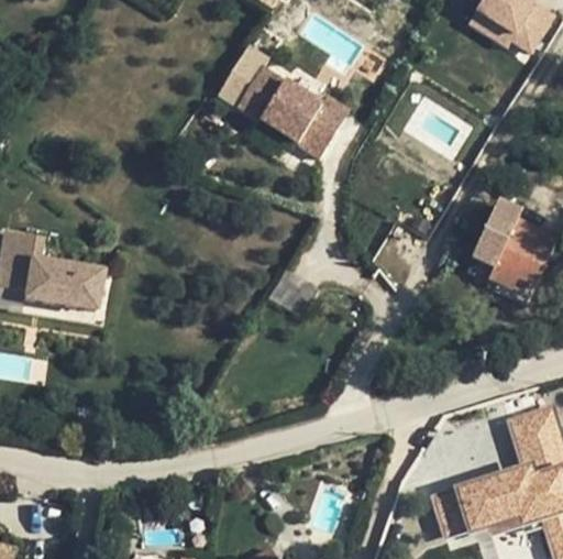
[(483,0),(476,10),(514,33),(510,39),(511,39),(530,51),(552,15),(527,0),(483,0)]
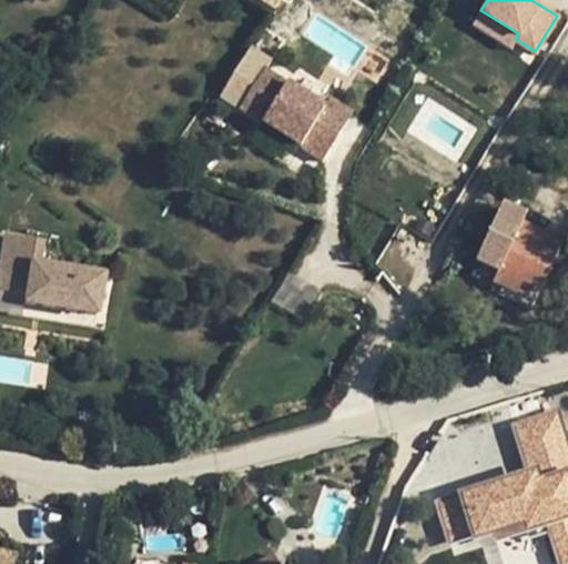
[(480,10),(473,22),(511,47),(516,39),(515,39),(518,33),(480,10)]
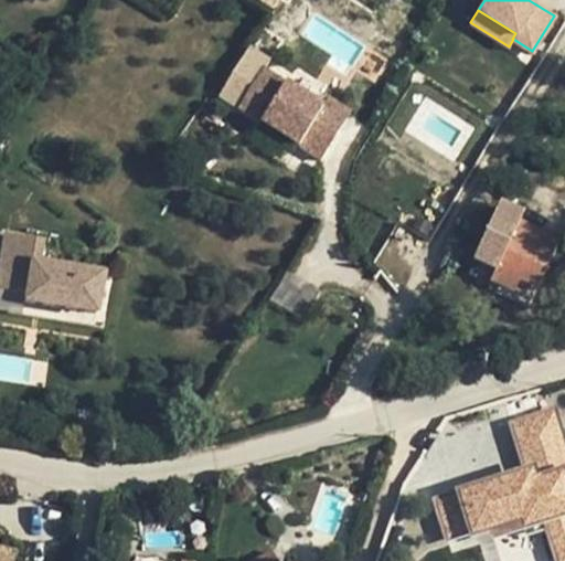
[(322,103),(263,65),(238,105),(320,158),(340,126),(317,112),(322,103)]
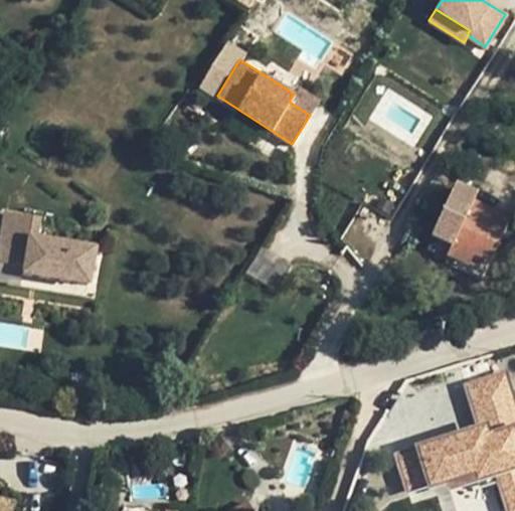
[(294,94),(289,102),(310,115),(320,100),(299,86),(294,94)]
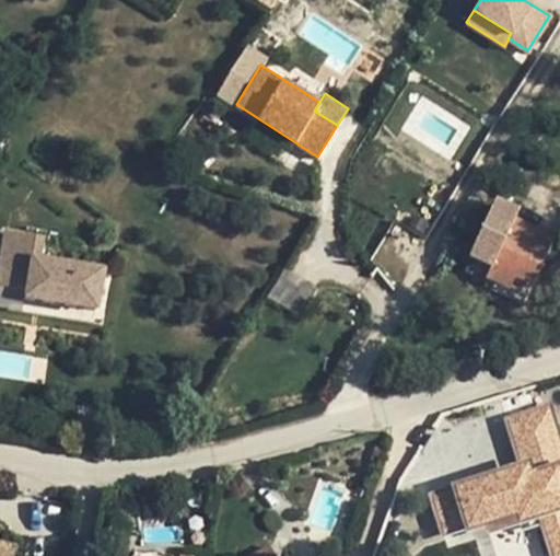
[(518,268),(535,276),(552,238),(513,219),(517,211),(496,200),(473,248),(496,258),(491,266),(515,277),(518,268)]
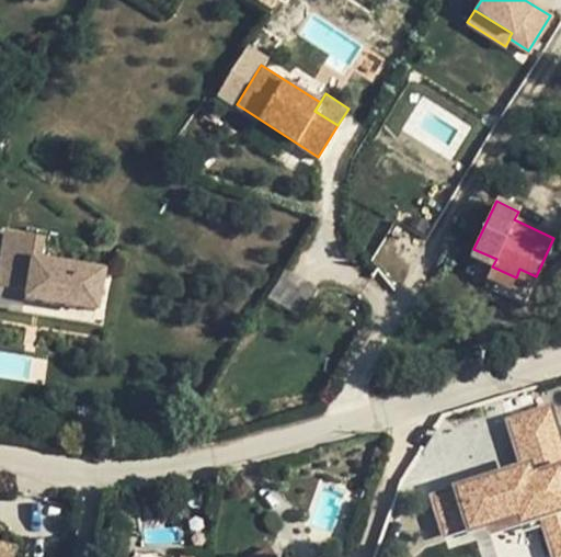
[(0,264),(27,269),(24,288),(23,296),(93,307),(100,270),(36,259),(39,236),(3,229),(0,251),(0,264)]
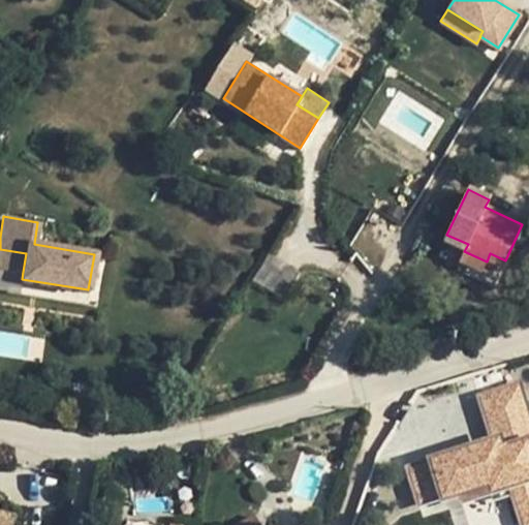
[(446,235),(443,242),(464,251),(468,244),(446,235)]
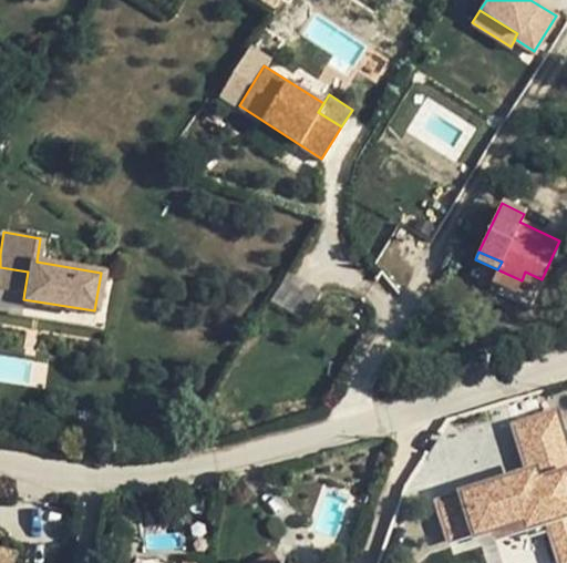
[(28,272),(0,267),(0,286),(24,292),(28,272)]
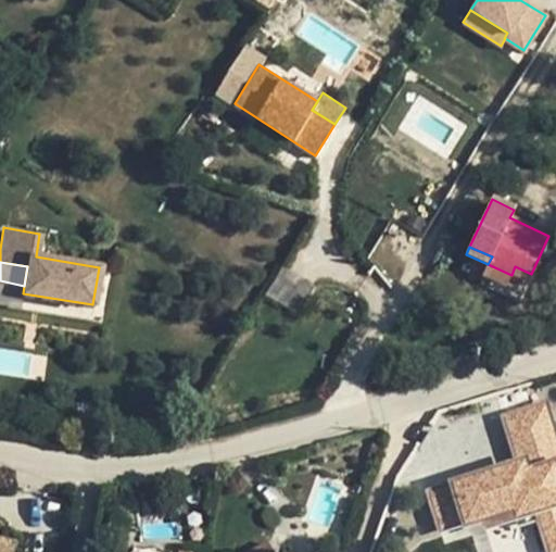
[(512,275),(488,264),(482,275),(505,286),(512,275)]
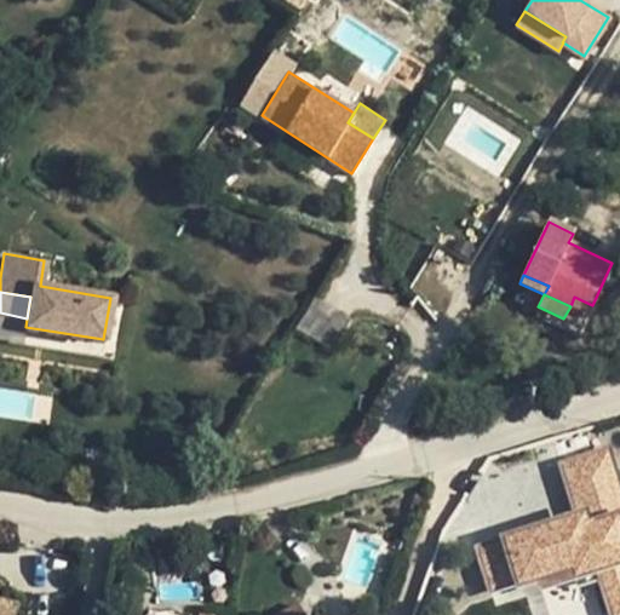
[(570,306),(587,315),(592,305),(574,297),(570,306)]
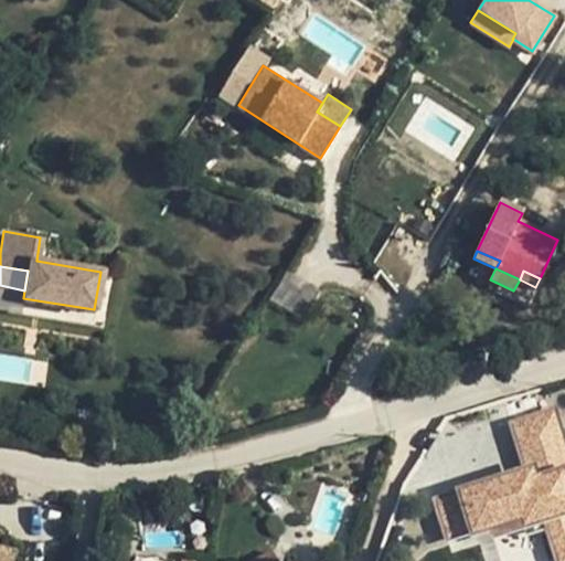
[(564,464),(564,450),(553,410),(513,422),(529,469),(436,498),(449,539),(522,516),(525,524),(545,517),(564,510),(564,482),(561,466),(564,464)]
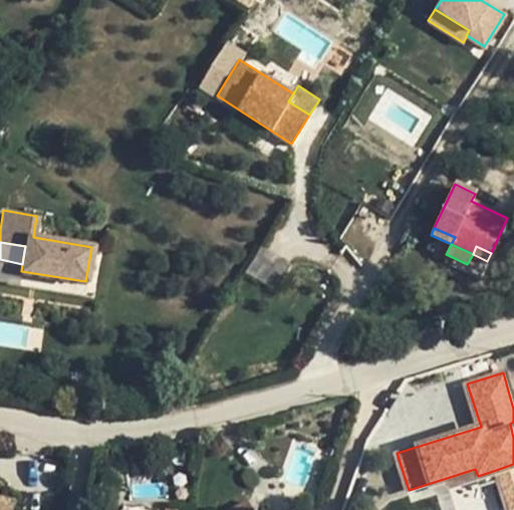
[(352,410),(345,408),(340,421),(348,423),(352,410)]
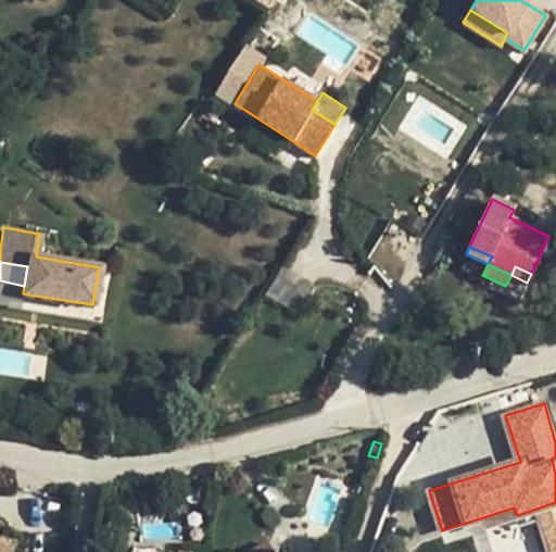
[(555,551),(555,502),(536,509),(550,551),(555,551)]
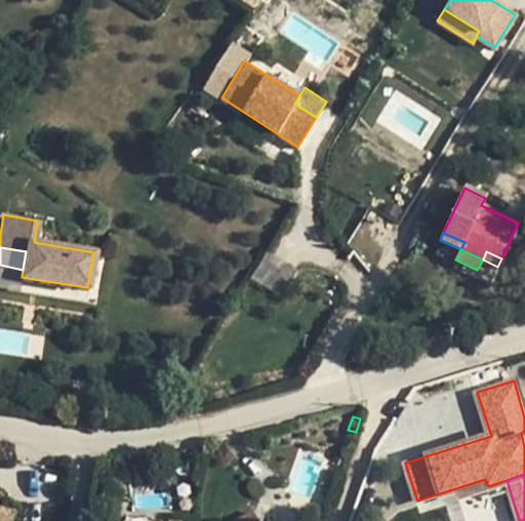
[(0,520),(12,520),(15,512),(0,508),(0,520)]
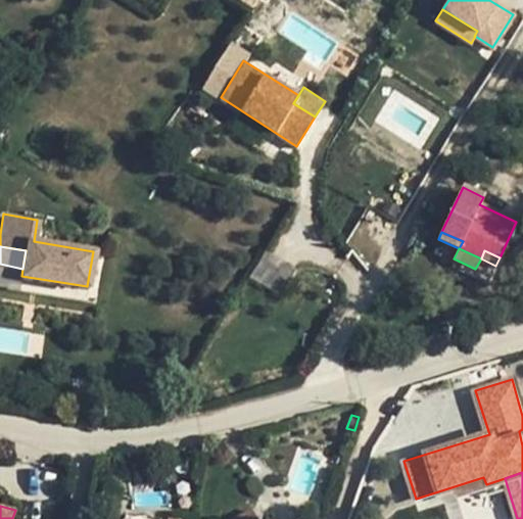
[(257,518),(251,508),(229,518),(257,518)]
